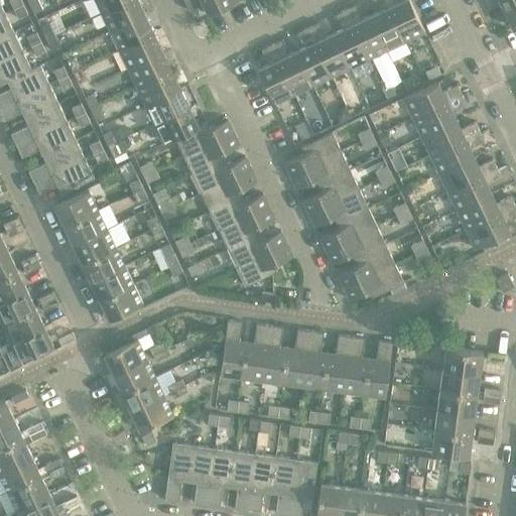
[(9,0),(14,9),(24,4),(21,0),(9,0)]
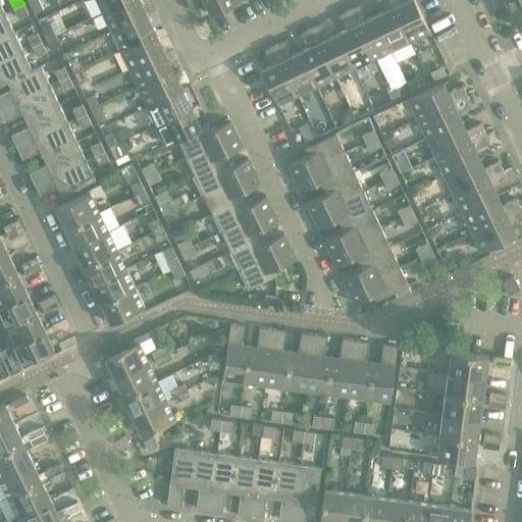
[(38,0),(32,0),(30,1),(35,13),(43,9),(38,0)]
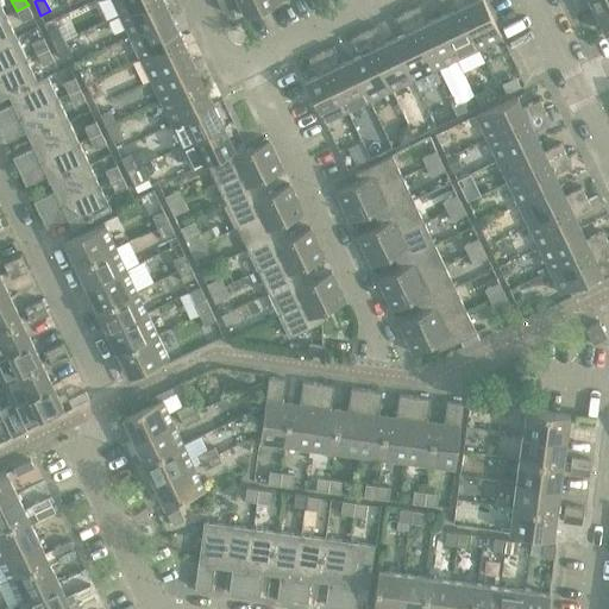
[(112,0),(120,14),(150,0),(112,0)]
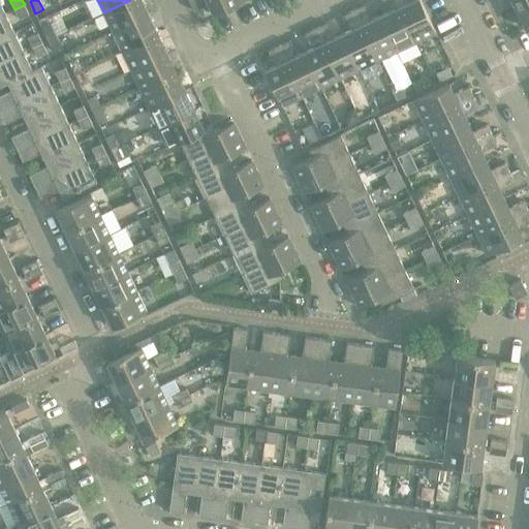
[(142,0),(130,0),(104,12),(114,32),(149,14),(142,0)]
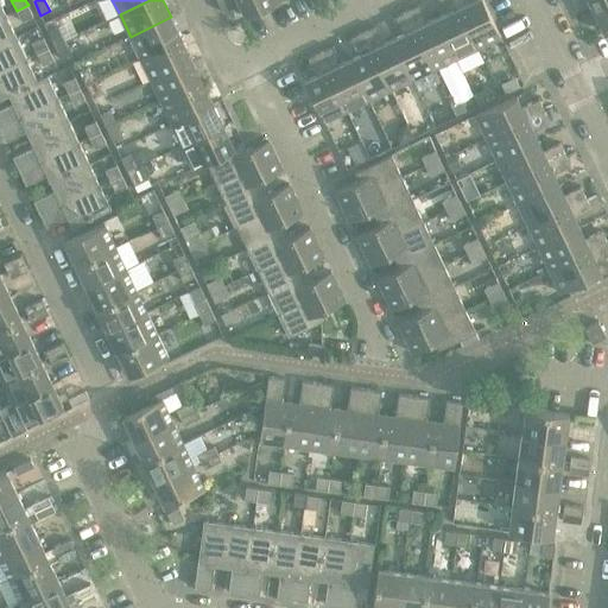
[(221,0),(219,1),(223,13),(241,5),(246,17),(279,0),(221,0)]
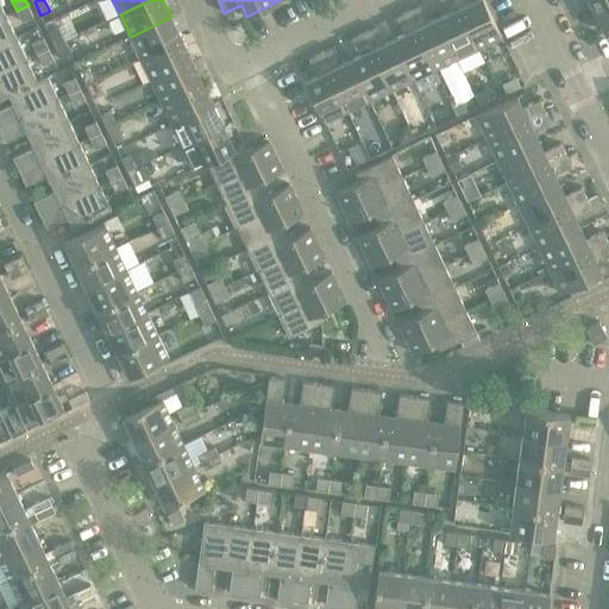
[(441,0),(449,13),(438,18),(458,60),(479,49),(456,0),(441,0)]
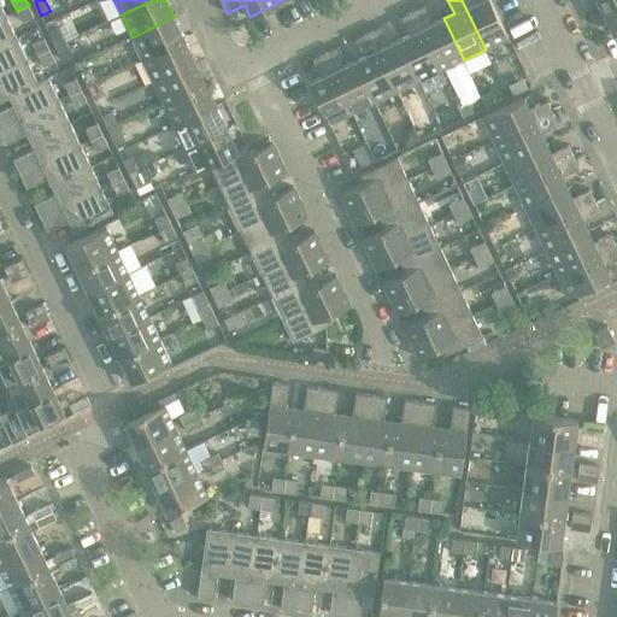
[(476,0),(462,0),(486,50),(509,39),(491,0),(481,0),(477,3),(476,0)]
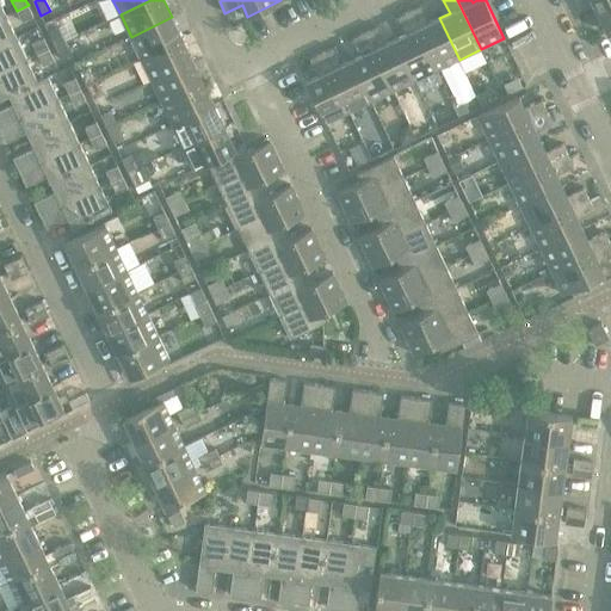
[(610,0),(592,0),(597,10),(610,2),(610,0)]
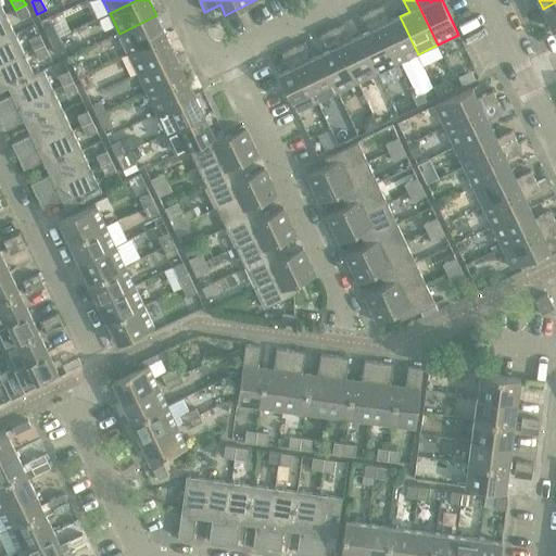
[(555,2),(543,9),(554,30),(555,28),(555,2)]
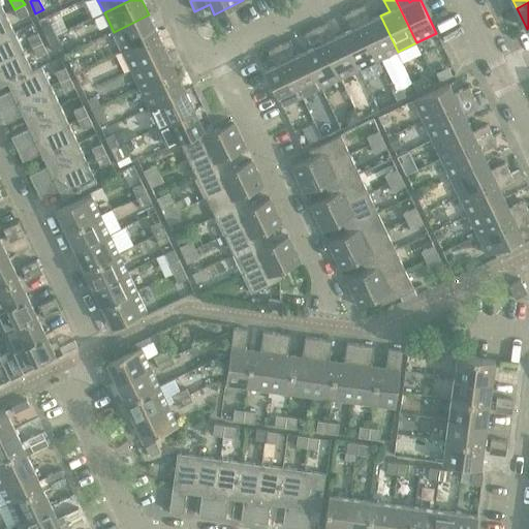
[(25,4),(14,9),(19,19),(29,14),(25,4)]
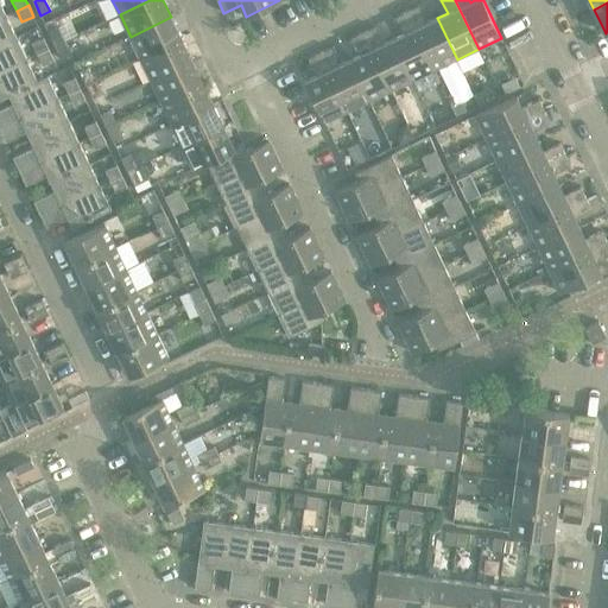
[(418,6),(407,12),(435,69),(457,59),(437,18),(426,23),(418,6)]
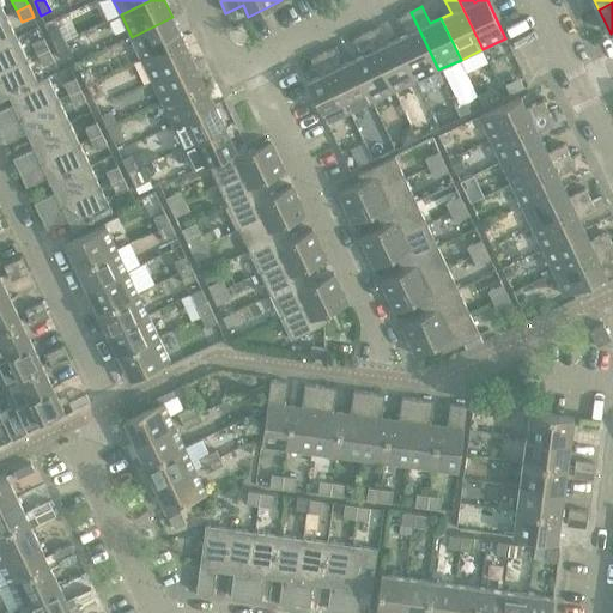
[(407,34),(396,40),(417,80),(438,70),(411,12),(399,17),(407,34)]
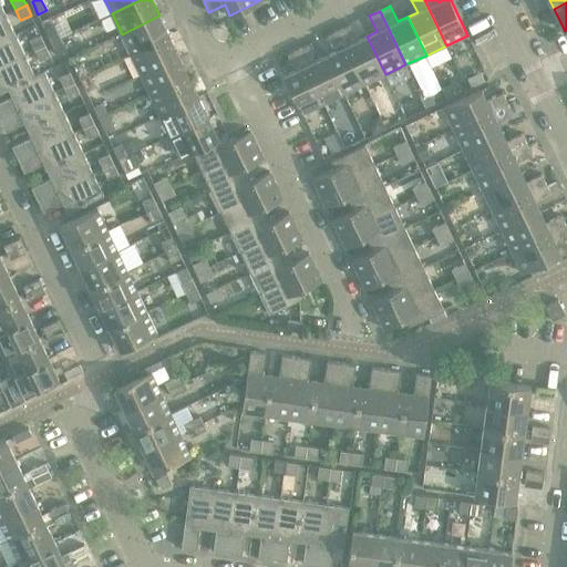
[(6,14),(0,17),(0,42),(16,34),(6,14)]
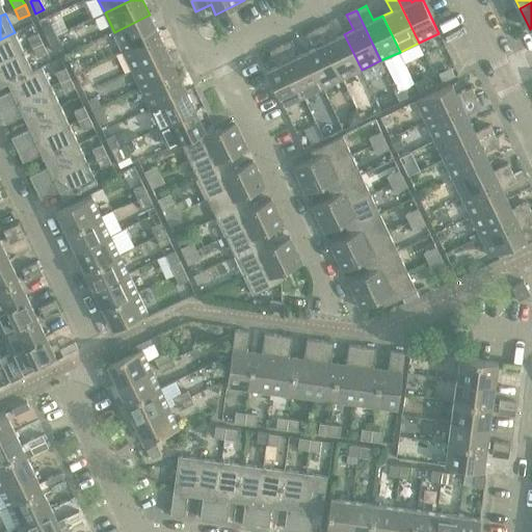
[(150,15),(114,32),(123,51),(159,34),(150,15)]
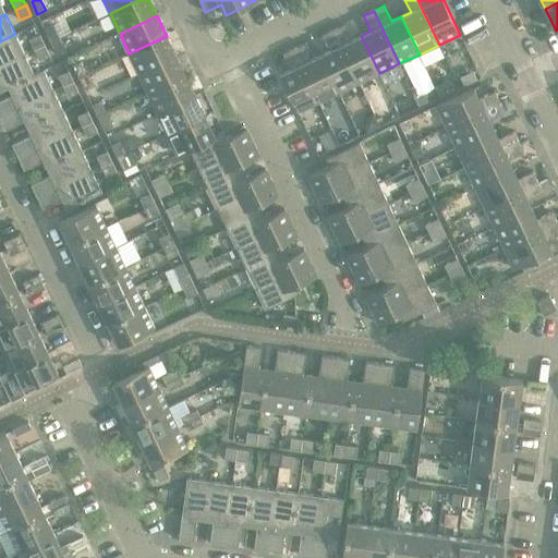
[(45,29),(50,41),(59,38),(53,25),(45,29)]
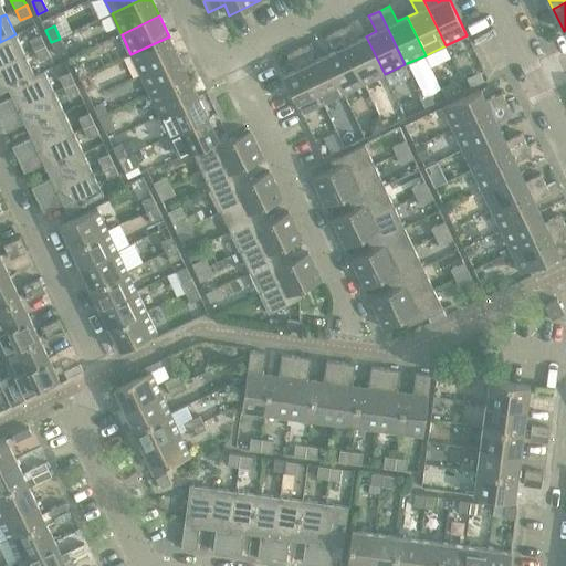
[(349,25),(338,30),(364,84),(385,74),(366,37),(356,41),(349,25)]
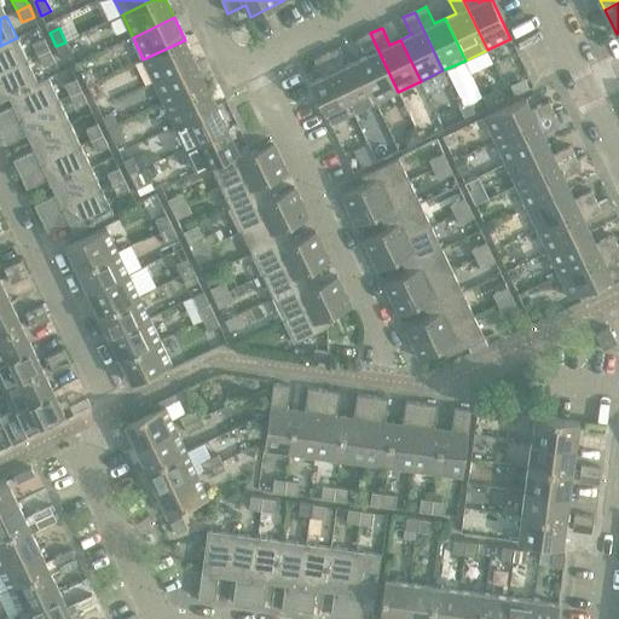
[(366,56),(356,61),(376,103),(398,92),(370,33),(358,39),(366,56)]
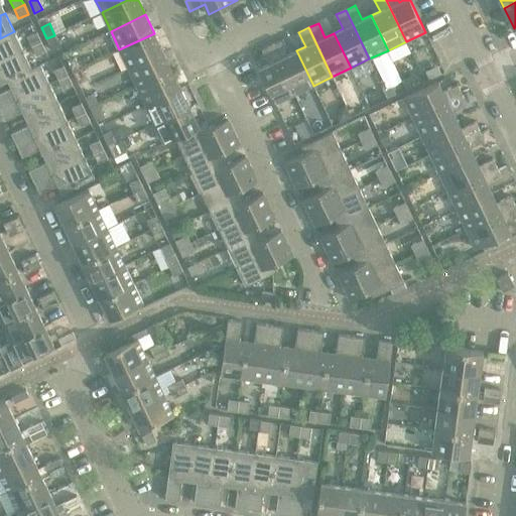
[(0,60),(23,50),(14,31),(0,38),(0,60)]
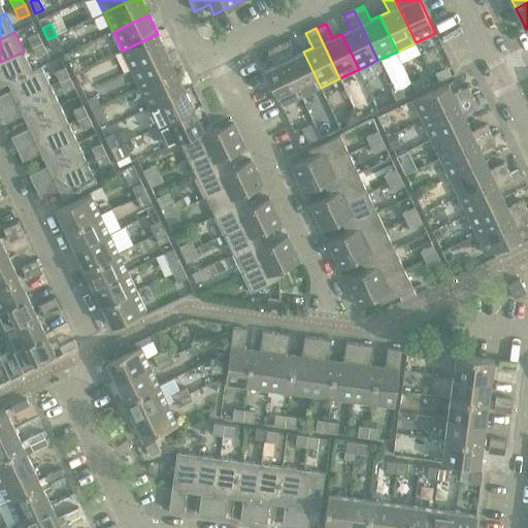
[(28,37),(32,47),(42,42),(38,33),(28,37)]
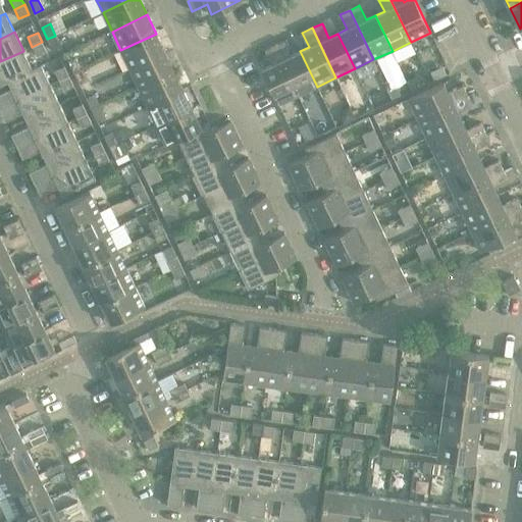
[(156,34),(120,50),(129,68),(165,52),(156,34)]
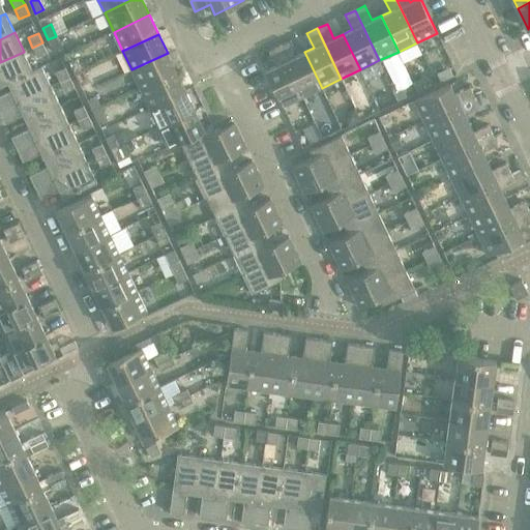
[(56,36),(48,39),(54,52),(62,48),(56,36)]
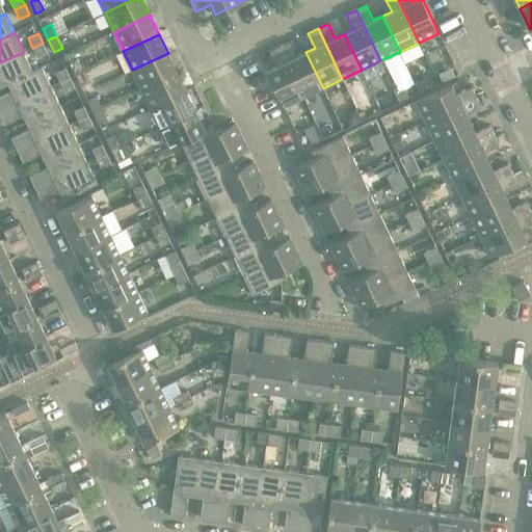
[(290,42),(280,47),(303,97),(323,88),(306,52),(297,56),(290,42)]
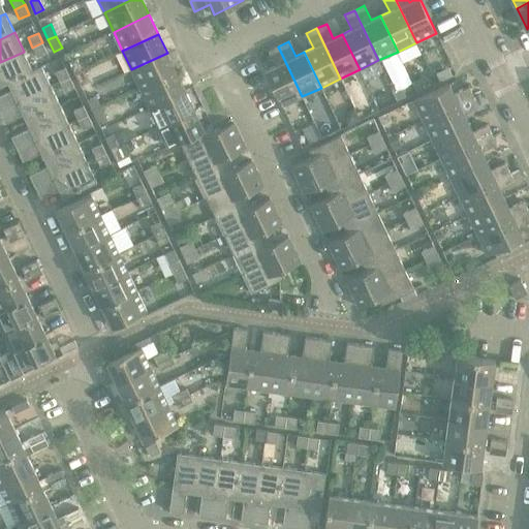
[(42,42),(32,48),(37,57),(47,52),(42,42)]
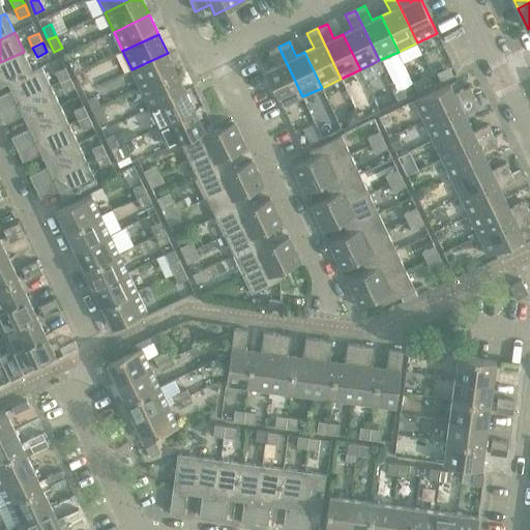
[(302,96),(278,47),(268,51),(275,66),(266,70),(283,107),(302,96)]
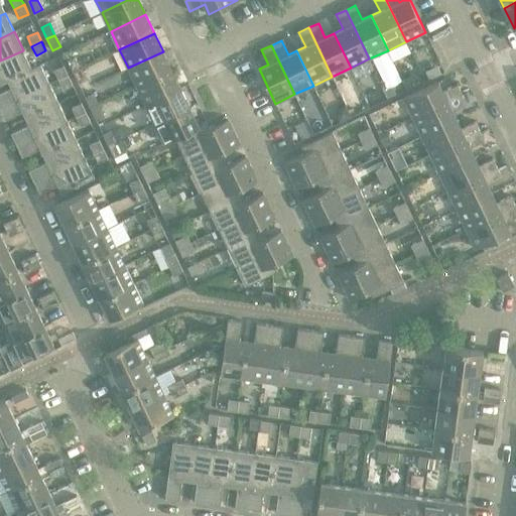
[(23,50),(0,60),(0,85),(8,82),(7,81),(32,70),(31,69),(23,50)]
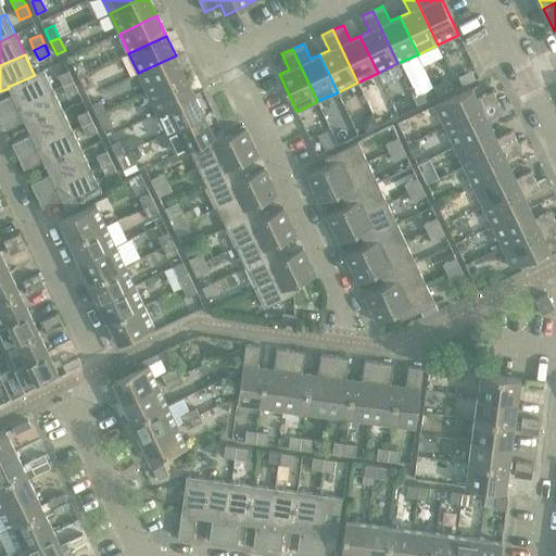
[(176,55),(138,73),(148,93),(185,75),(176,55)]
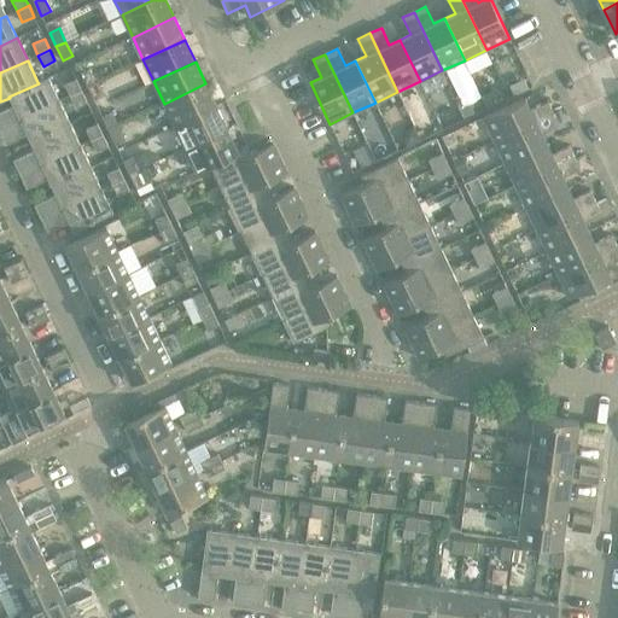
[(81,73),(87,86),(97,81),(91,68),(81,73)]
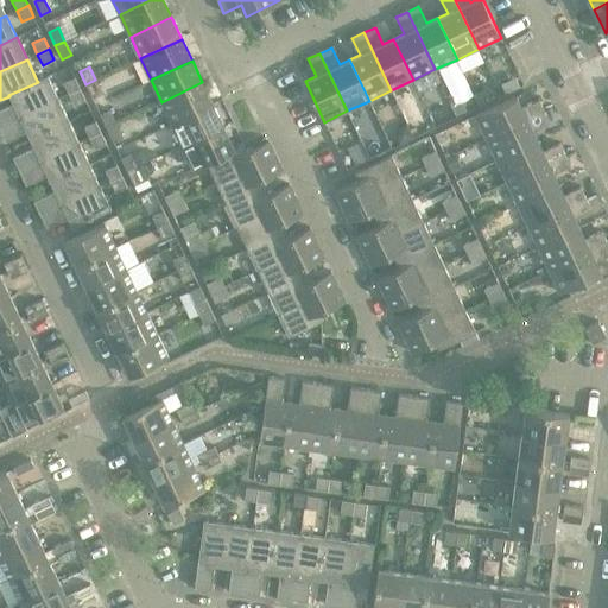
[(0,109),(0,126),(59,99),(48,76),(37,81),(38,82),(8,95),(10,96),(13,103),(0,109)]
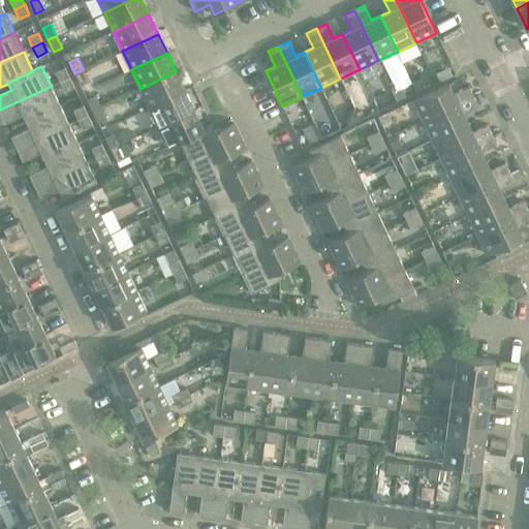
[(56,72),(60,82),(70,78),(65,67),(56,72)]
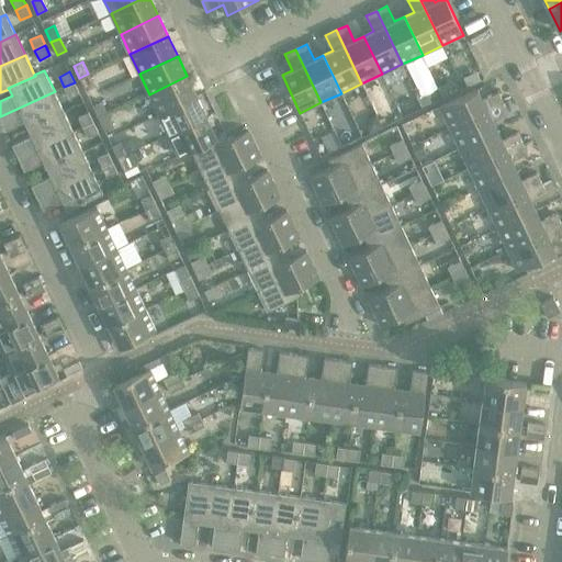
[(88,74),(79,78),(86,90),(94,87),(88,74)]
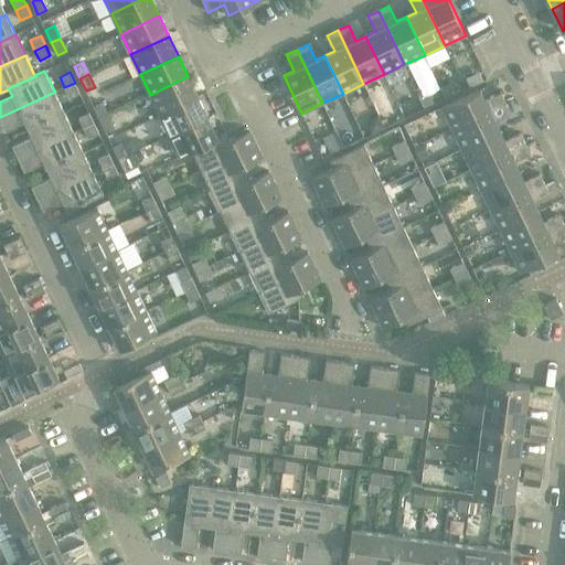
[(188,76),(150,95),(160,115),(198,97),(188,76)]
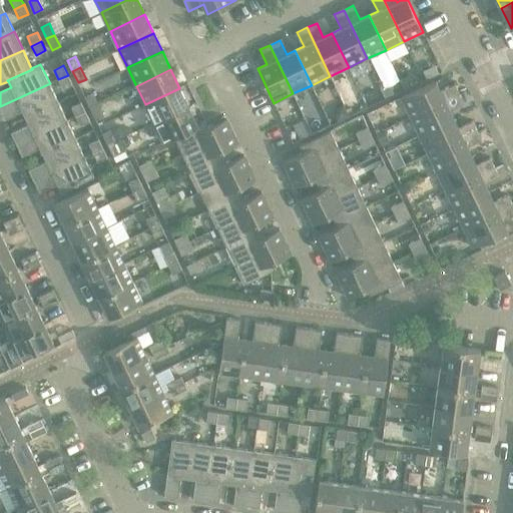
[(68,75),(58,79),(63,89),(72,84),(68,75)]
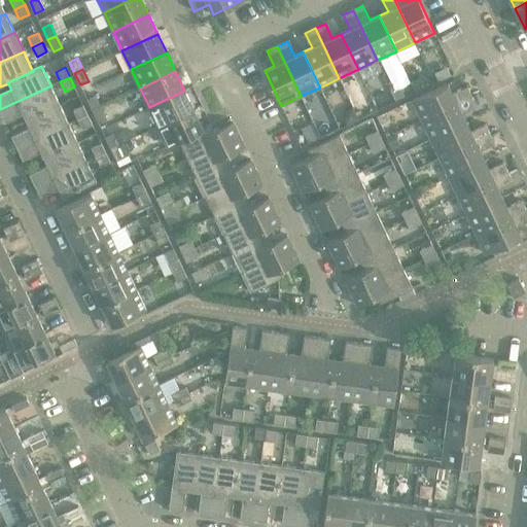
[(420,77),(411,82),(416,91),(424,86),(420,77)]
